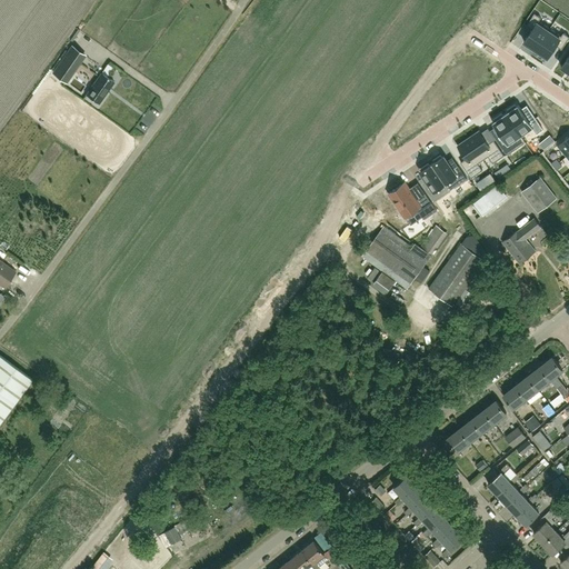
[(536,49),(550,28),(539,20),(541,17),(535,13),(527,26),(532,29),(523,41),(536,49)]
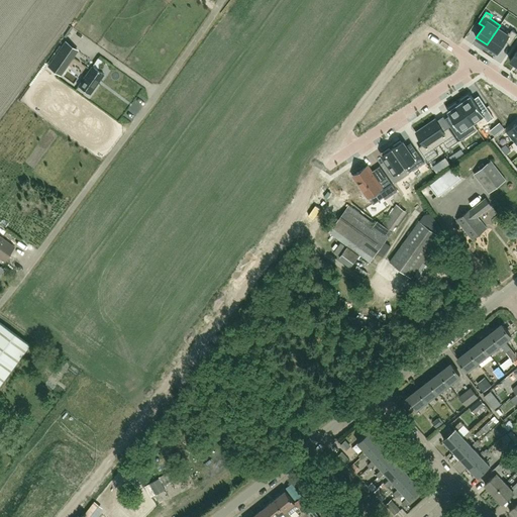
[(500,25),(487,44),(498,53),(505,40),(510,44),(516,33),(516,32),(512,29),(510,32),(500,25)]
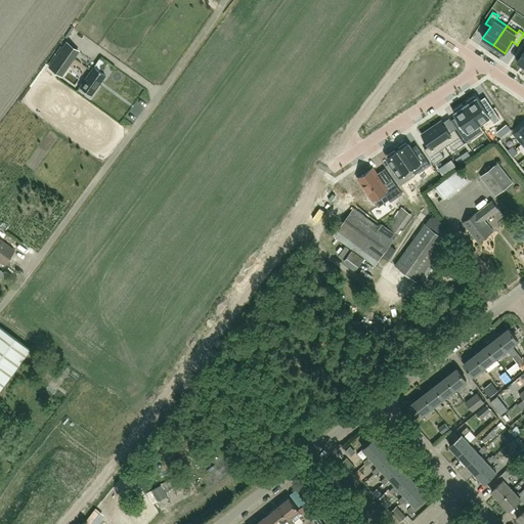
[(60,76),(78,51),(67,43),(49,68),(60,76)]
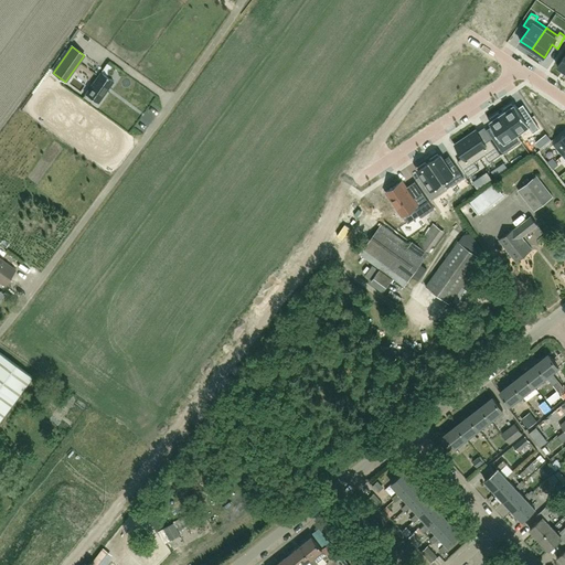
[(108,71),(113,66),(108,61),(103,65),(108,71)]
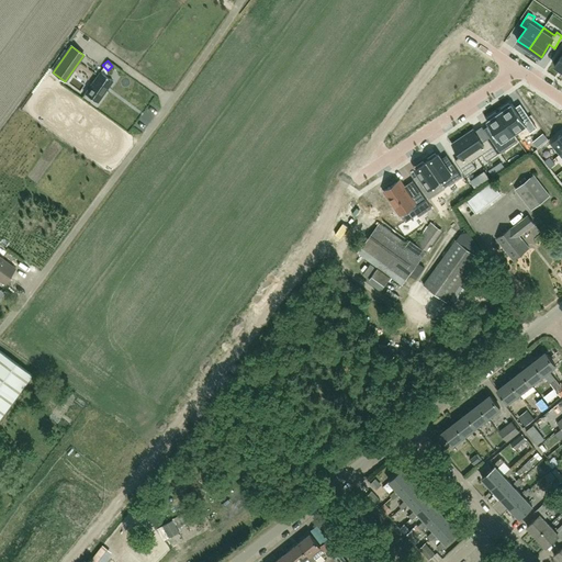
[(98,101),(102,94),(90,86),(76,108),(89,117),(100,103),(98,101)]
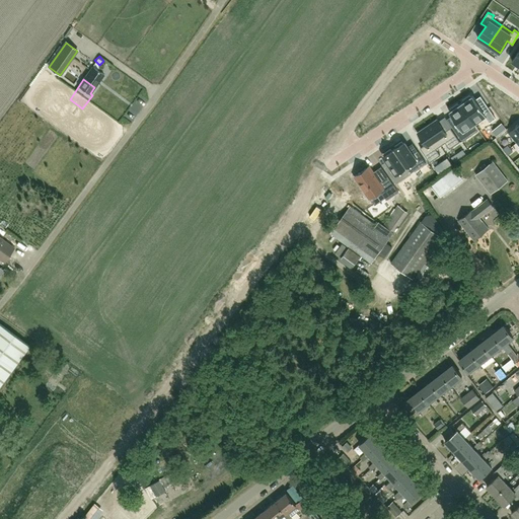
[(463,102),(461,103),(474,124),(486,116),(490,122),(496,118),(488,106),(483,109),(472,95),(470,96),(469,95),(462,100),(463,102)]
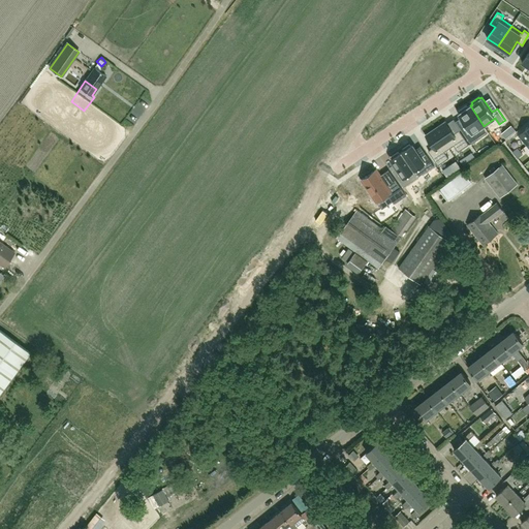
[(460,113),(458,114),(468,128),(463,131),(471,144),(476,139),(472,133),(484,126),(470,105),(467,107),(466,105),(459,111),(460,113)]
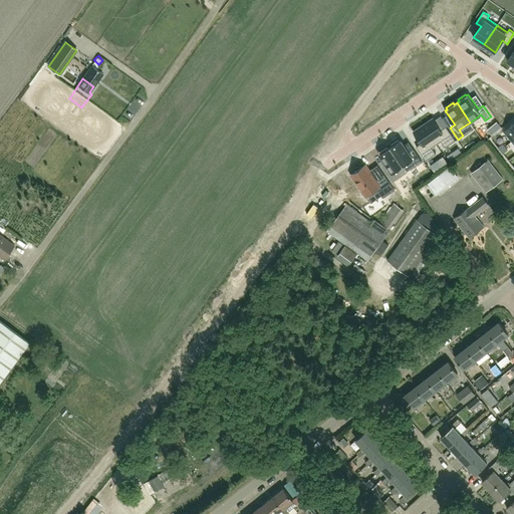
[(424,125),(437,145),(441,142),(445,148),(456,141),(446,126),(441,130),(435,119),(434,118),(424,125)]
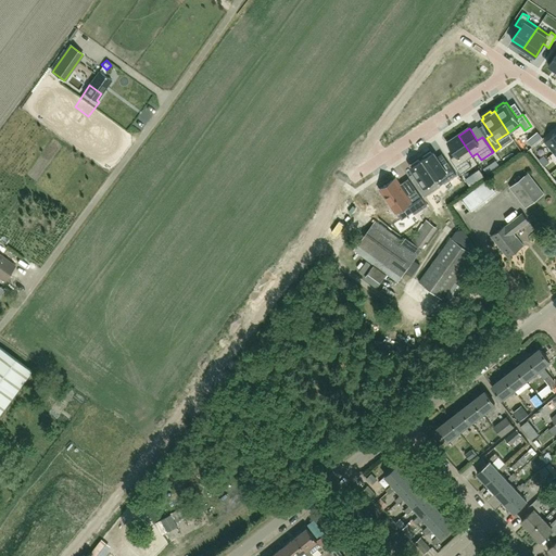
[(555,131),(544,141),(554,152),(555,150),(555,131)]
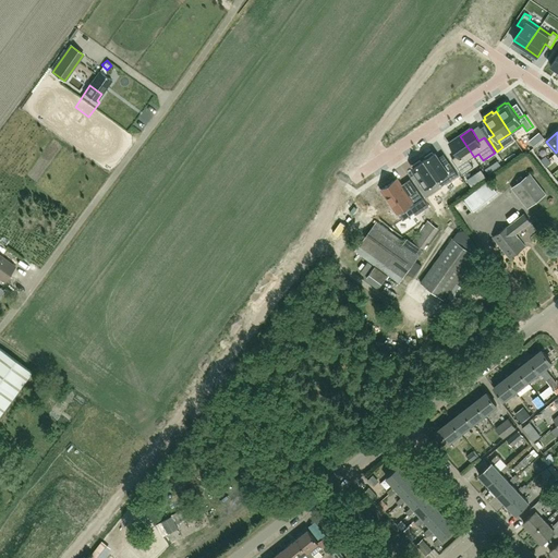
[(474,157),(460,136),(449,143),(457,156),(451,159),(462,174),(473,167),(469,160),(474,157)]
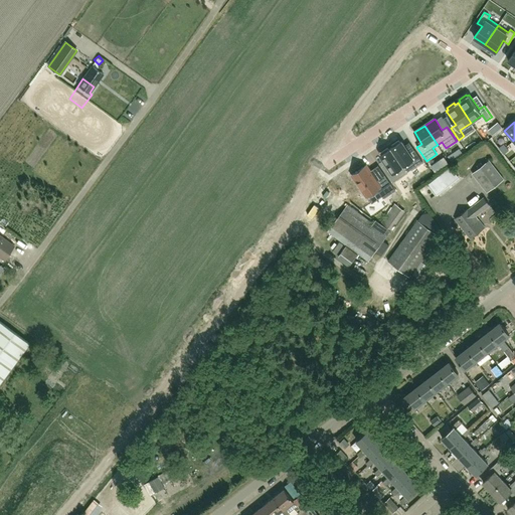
[(393,147),(391,148),(407,172),(422,162),(414,150),(409,154),(401,141),(400,142),(398,141),(392,145),(393,147)]
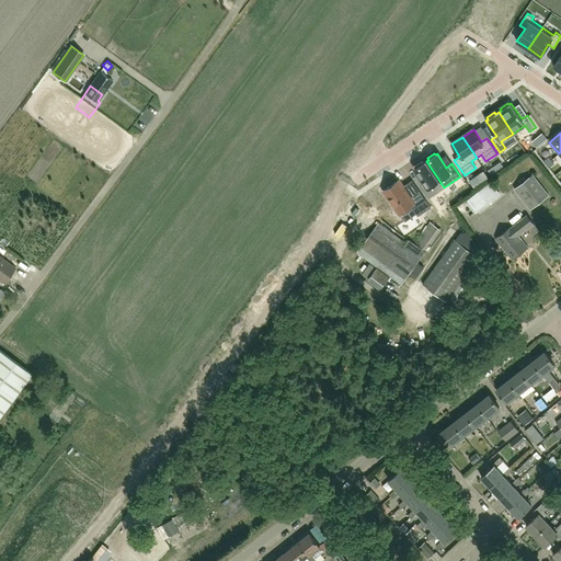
[(416,168),(414,169),(424,183),(419,186),(427,198),(444,187),(426,161),(424,163),(422,161),(415,167),(416,168)]
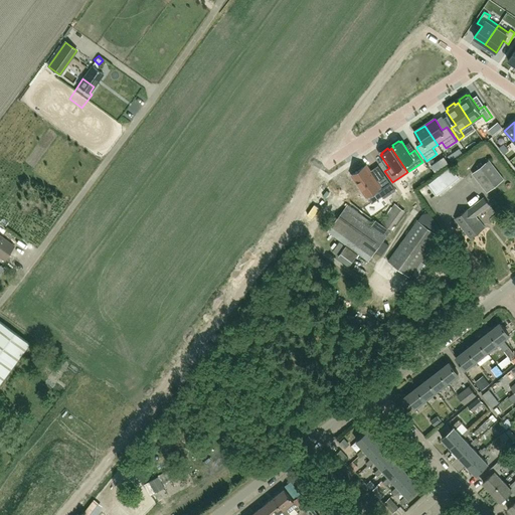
[(487,192),(504,179),(489,160),(472,173),(487,192)]
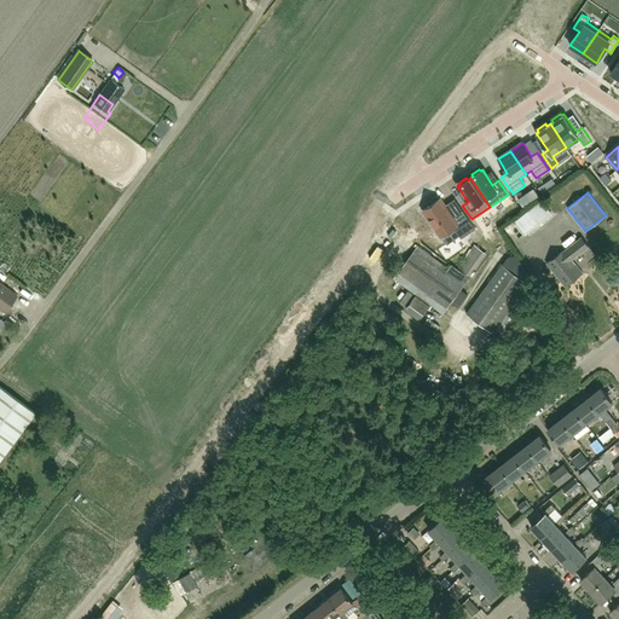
[(531,201),(526,194),(518,200),(522,206),(531,201)]
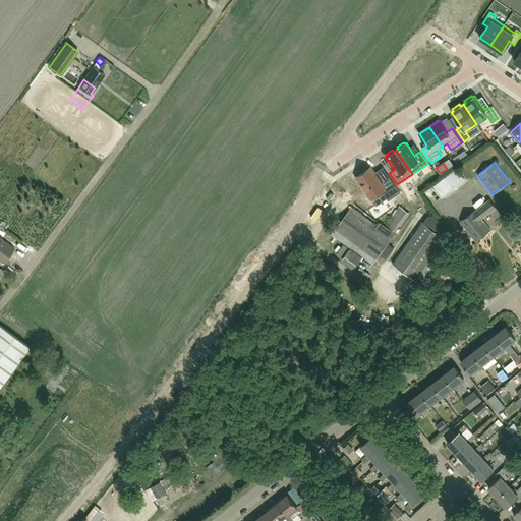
[(370,167),(356,177),(370,198),(371,198),(382,191),(386,198),(388,200),(400,192),(388,175),(380,180),(374,173),(370,167)]
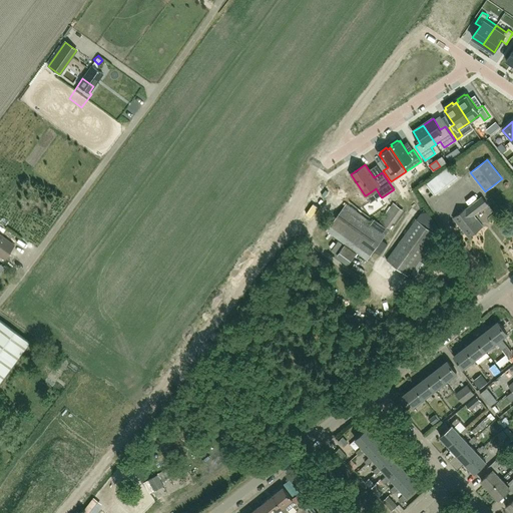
[(448,165),(428,181),(435,190),(455,174),(448,165)]
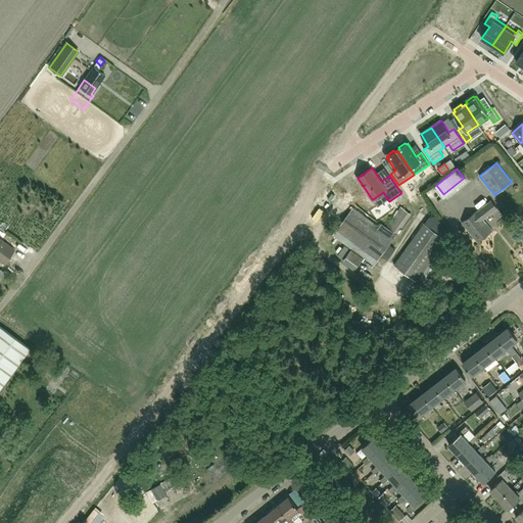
[(486,216),(486,217),(497,208),(491,200),(477,211),(477,210),(462,223),(478,242),(492,231),(482,219),(486,216)]
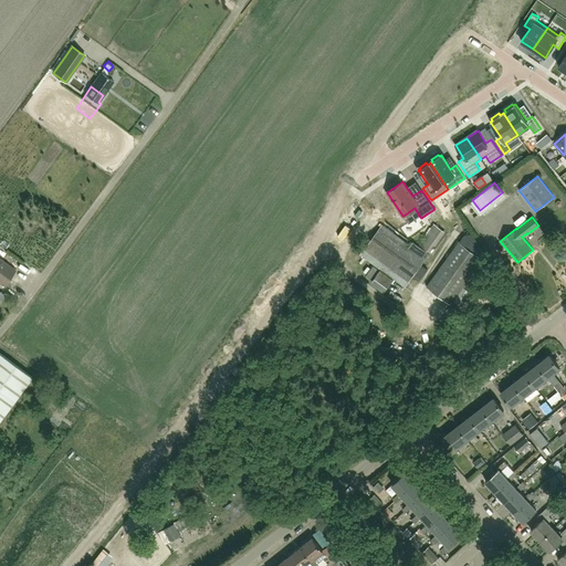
[(409,282),(446,232),(433,223),(418,245),(412,242),(408,248),(380,227),(364,249),(409,282)]
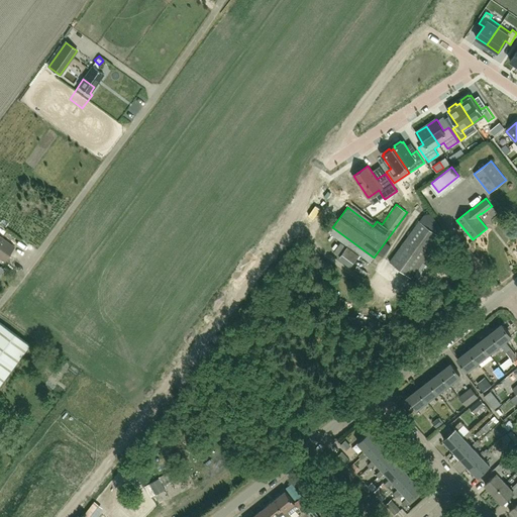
[(423,214),(419,220),(439,234),(442,230),(433,217),(429,213),(423,214)]
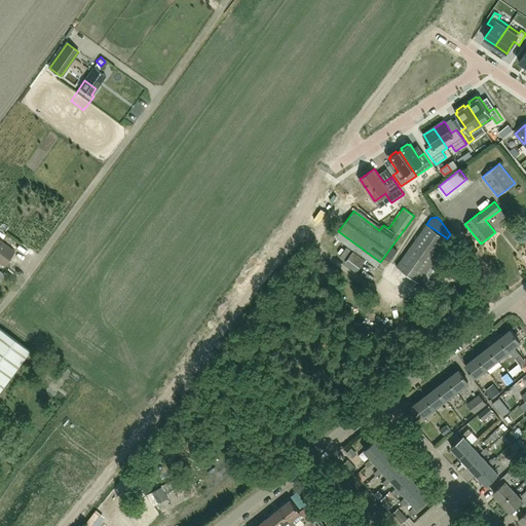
[(337,232),(343,224),(338,220),(332,228),(337,232)]
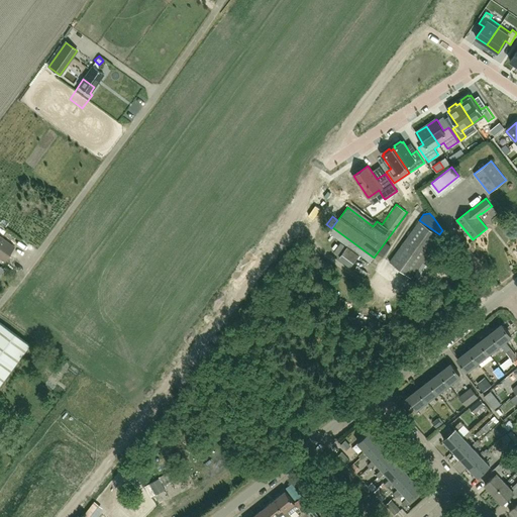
[(418,220),(389,262),(411,277),(440,235),(418,220)]
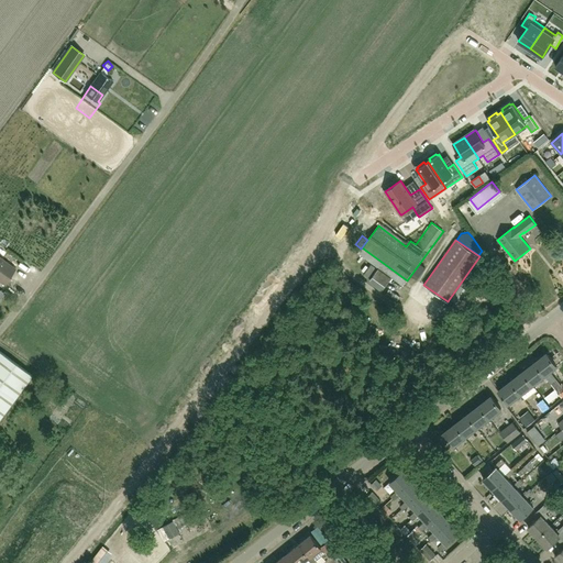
[(0,280),(3,284),(15,269),(0,257),(0,280)]
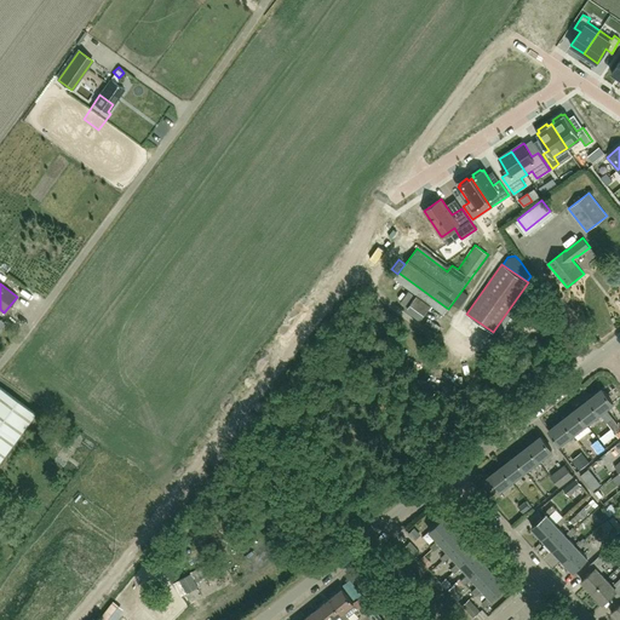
[(459,309),(470,294),(463,290),(452,303),(459,309)]
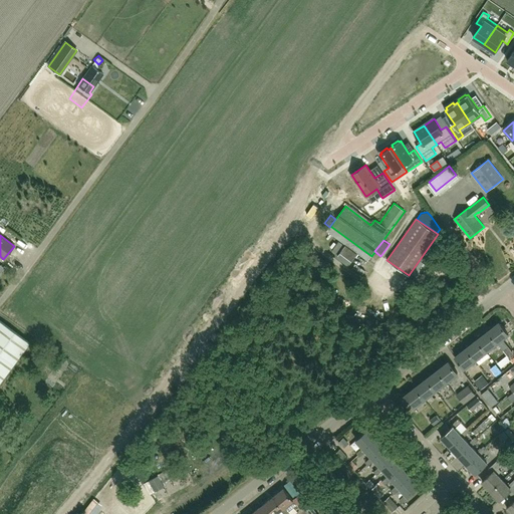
[(0,320),(0,380),(29,342),(0,320)]
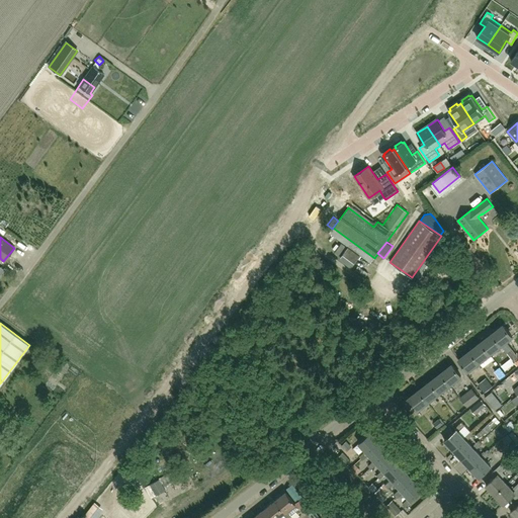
[(492,334),(501,346),(512,337),(503,325),(492,334)]
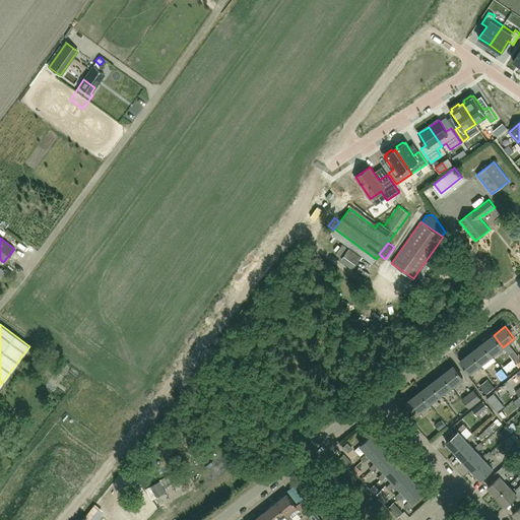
[(482,343),(492,355),(503,347),(494,335),(482,343)]
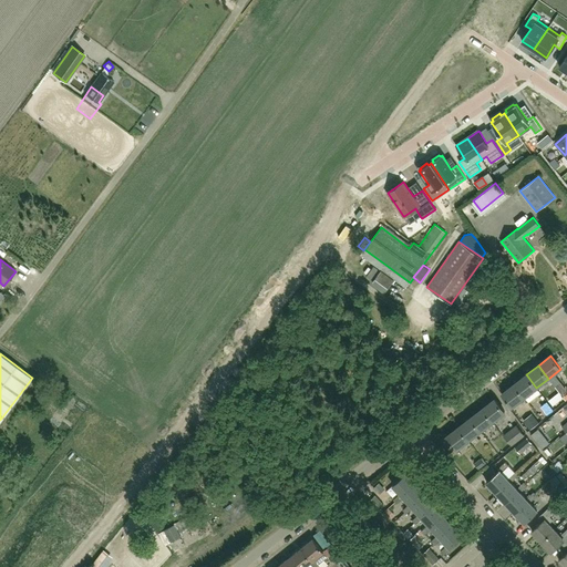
[(514,384),(524,398),(536,388),(526,374),(514,384)]
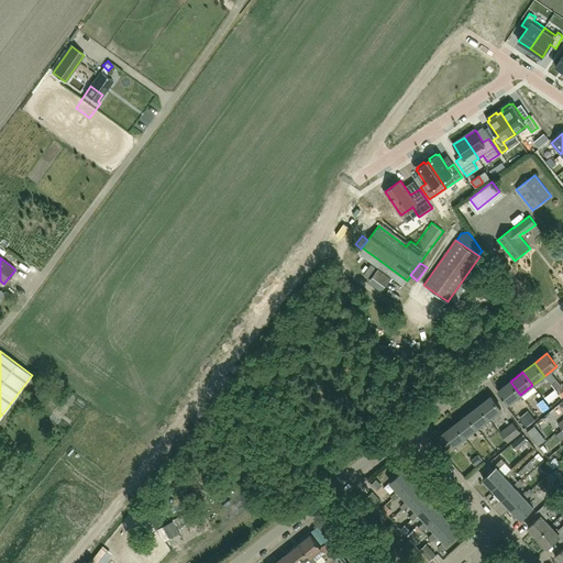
[(555,390),(562,398),(562,396),(562,384),(561,386),(555,379),(551,384),(555,390)]
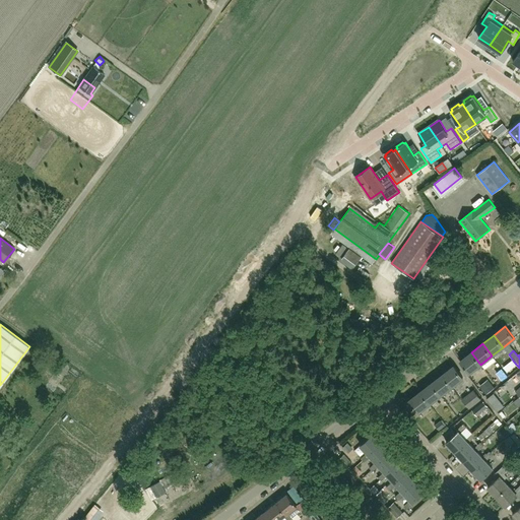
[(480,365),(471,352),(460,361),(469,373),(480,365)]
